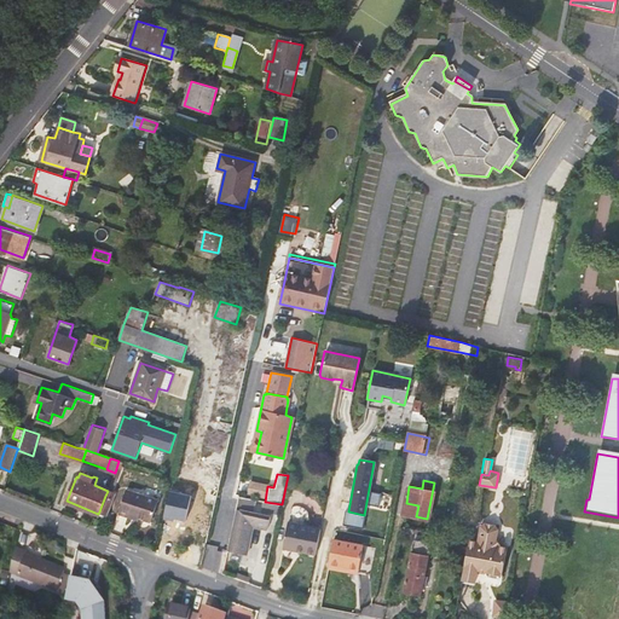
[(134,516),(142,519),(152,522),(158,501),(127,491),(119,515),(133,520),(134,516)]
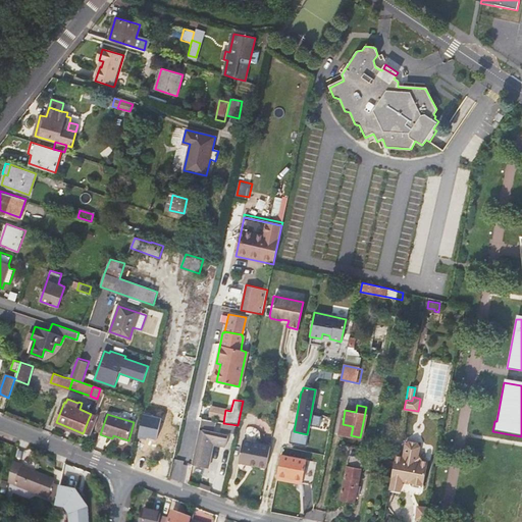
[(95,420),(89,418),(84,431),(90,433),(95,420)]
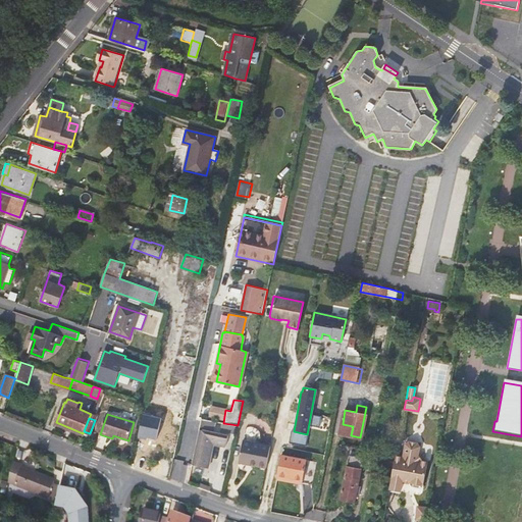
[(341,433),(351,435),(353,426),(343,424),(341,433)]
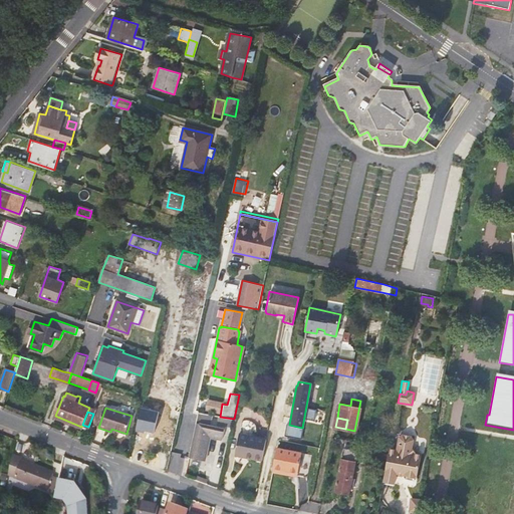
[(206,436),(211,437),(222,440),(225,429),(198,423),(191,457),(201,459),(206,436)]
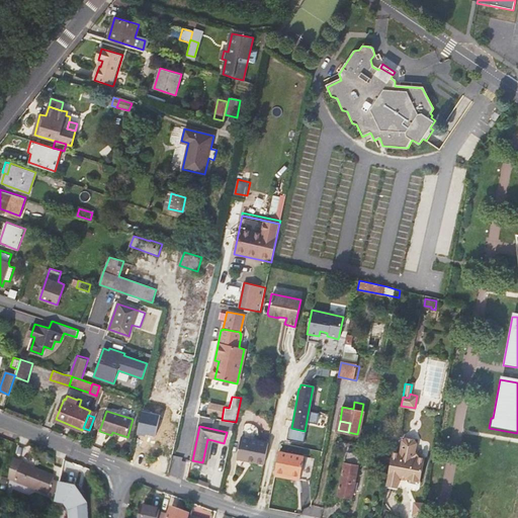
[(236,458),(263,463),(267,442),(240,437),(236,458)]
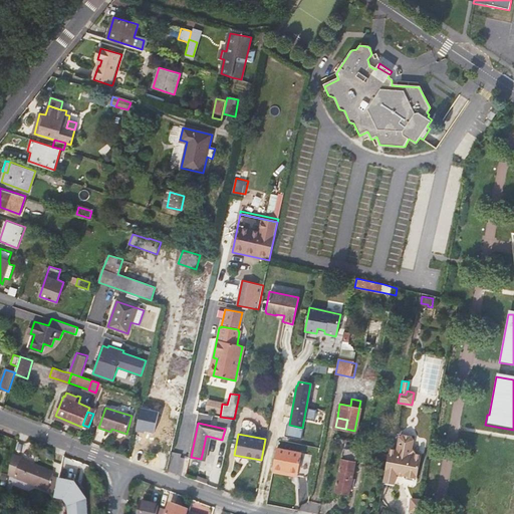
[(397,449),(389,447),(382,482),(394,485),(396,475),(403,476),(403,478),(404,480),(413,482),(416,479),(421,454),(415,453),(411,447),(413,439),(411,436),(402,434),(399,436),(397,449)]
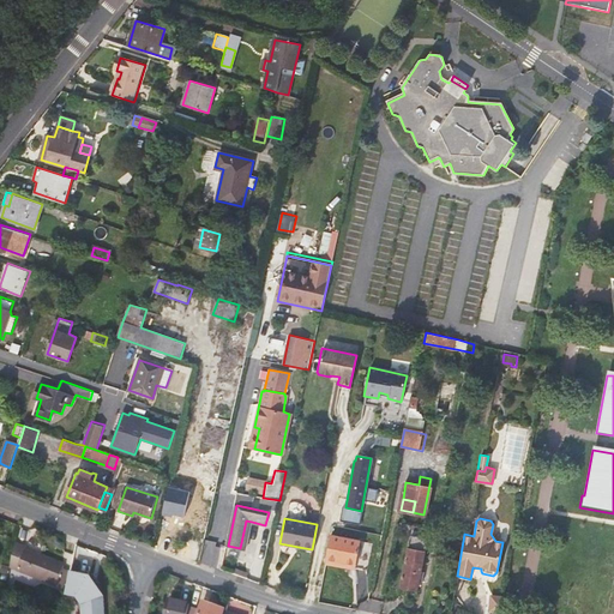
[(246,549),(252,522),(246,521),(240,548),(246,549)]
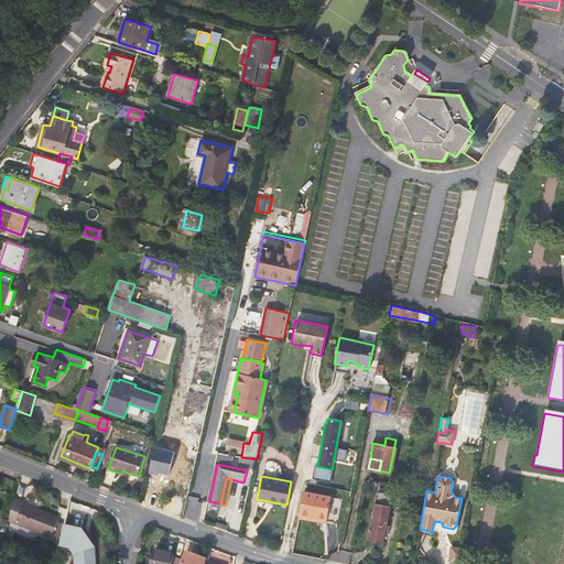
[(329,497),(303,491),(299,513),(326,518),(329,497)]
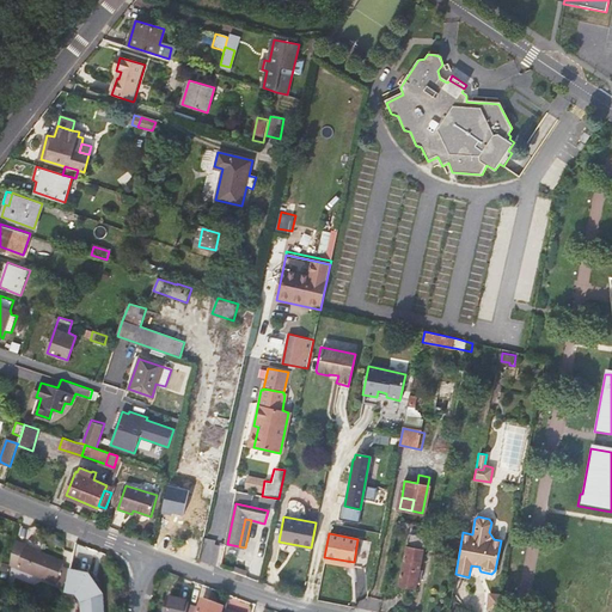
[(420,537),(409,534),(398,585),(414,588),(422,551),(417,550),(420,537)]
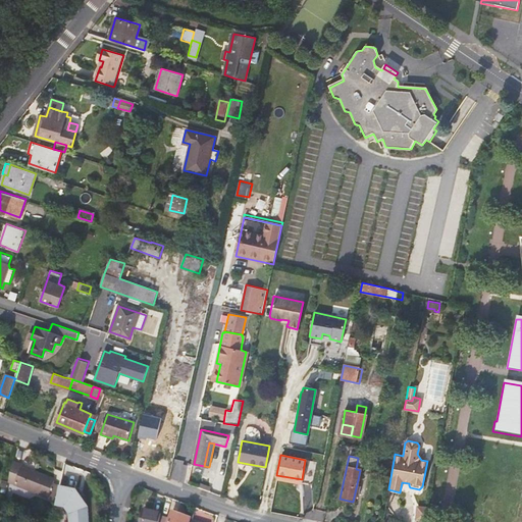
[(305,482),(314,484),(317,460),(308,459),(305,482)]
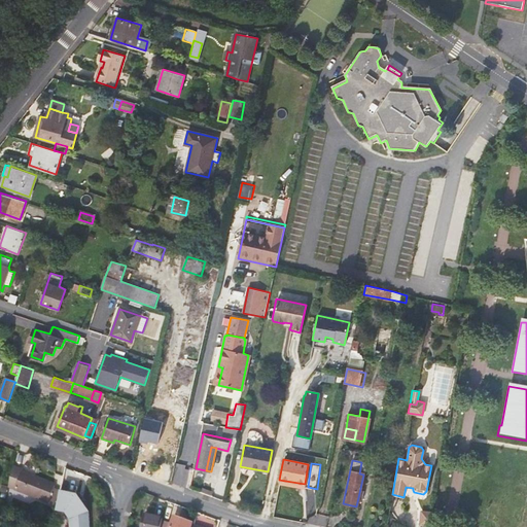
[(23,469),(13,466),(9,487),(25,493),(46,500),(47,498),(51,486),(53,484),(23,472),(23,469)]
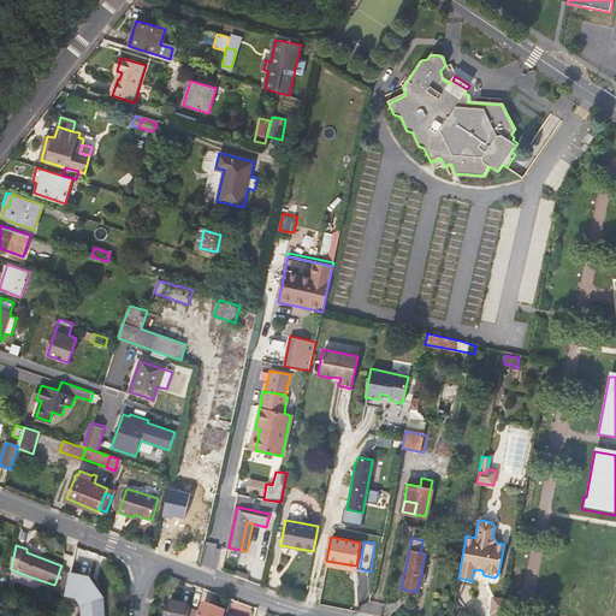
[(64,585),(69,570),(60,568),(55,582),(64,585)]
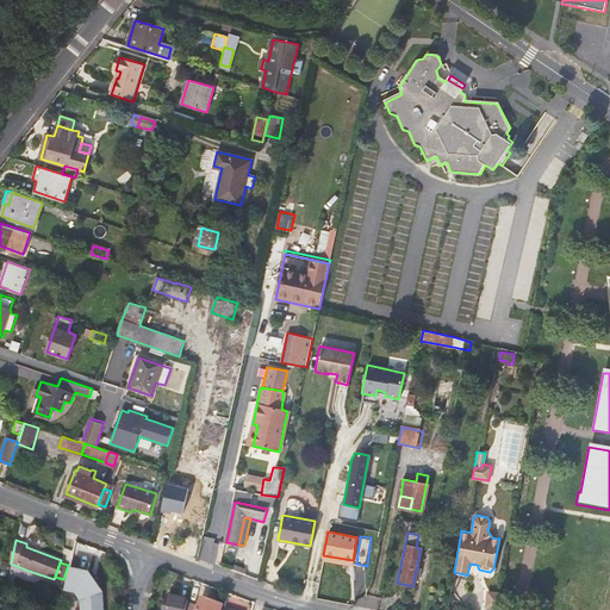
[(86,570),(68,566),(63,587),(73,589),(80,597),(79,605),(82,607),(81,609),(101,609),(100,591),(95,587),(98,585),(86,570)]
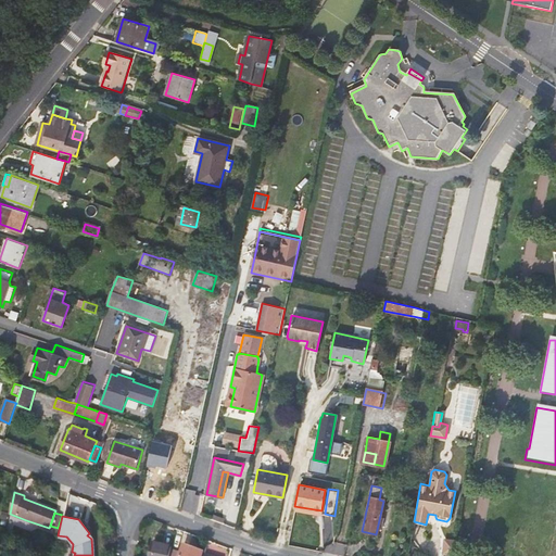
[(455,541),(443,539),(440,554),(452,555),(455,541)]
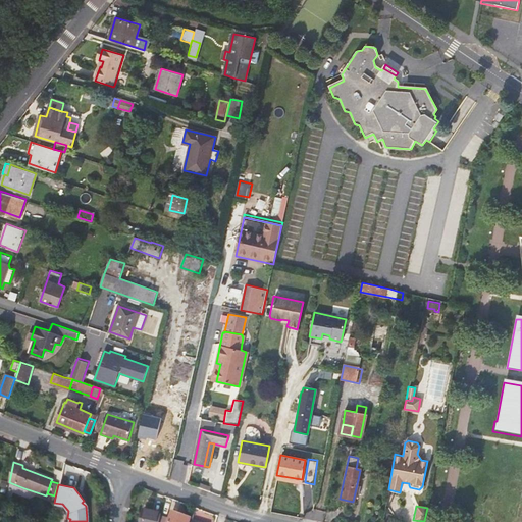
[(159,521),(160,521),(161,516),(162,513),(145,510),(141,521),(159,521)]
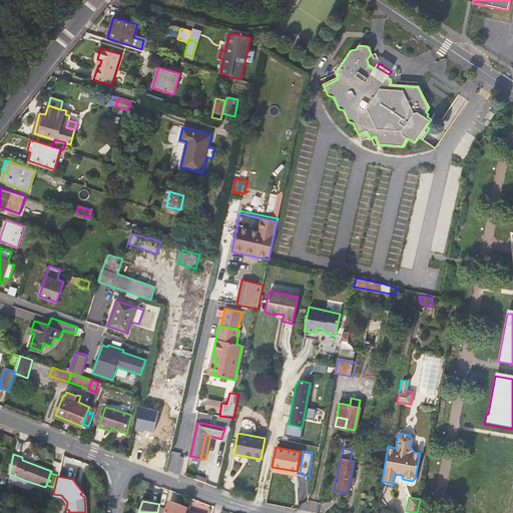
[(185,512),(187,508),(169,502),(166,509),(158,507),(157,512),(156,512),(185,512)]
